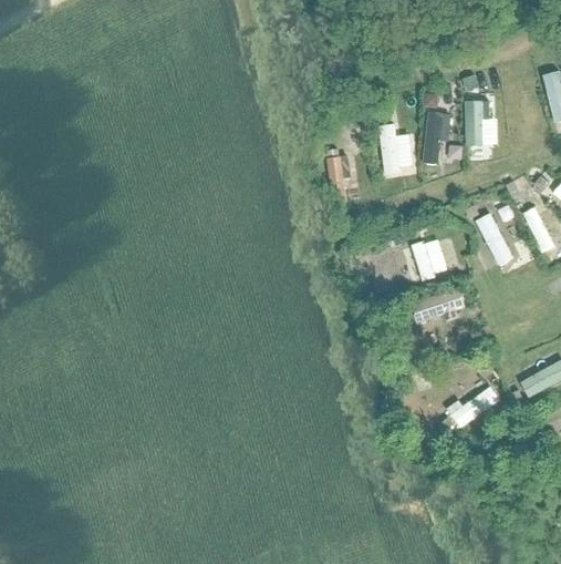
[(454,161),(450,111),(428,112),(429,144),(437,144),(438,161),(454,161)]
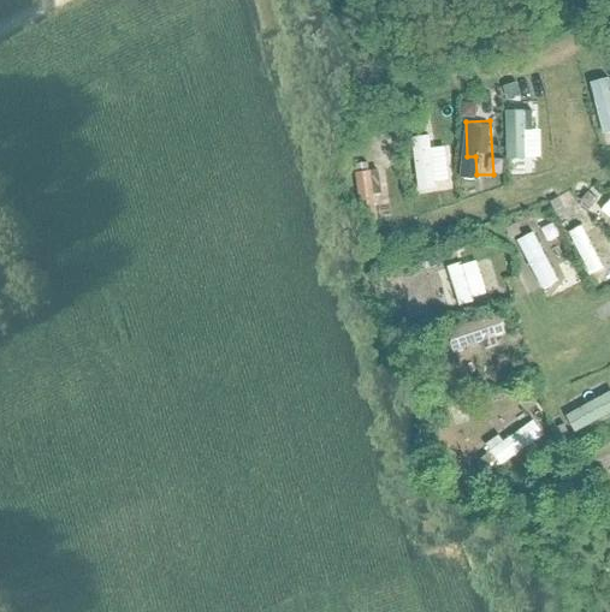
[(379,201),(377,167),(361,168),(363,201),(379,201)]
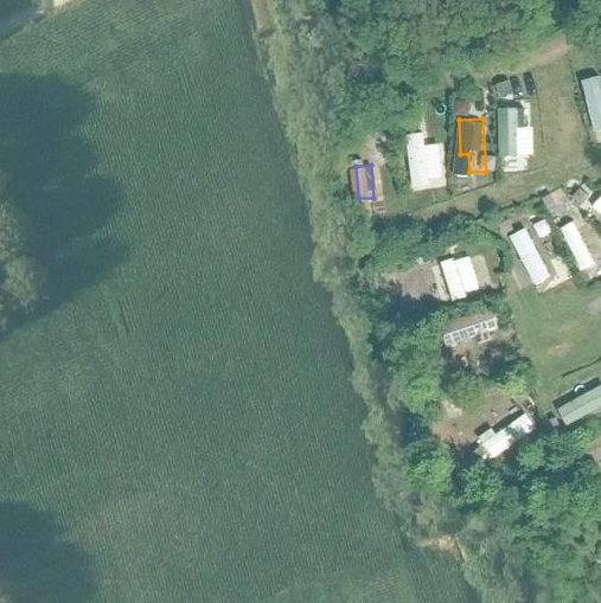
[(561,226),(580,271),(594,265),(576,219),(561,226)]
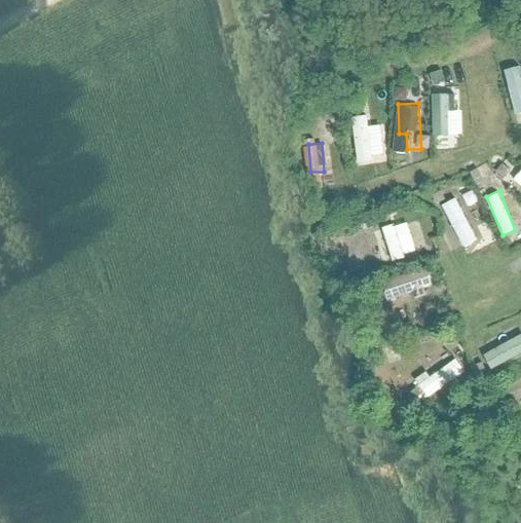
[(441,203),(462,248),(478,240),(456,196),(441,203)]
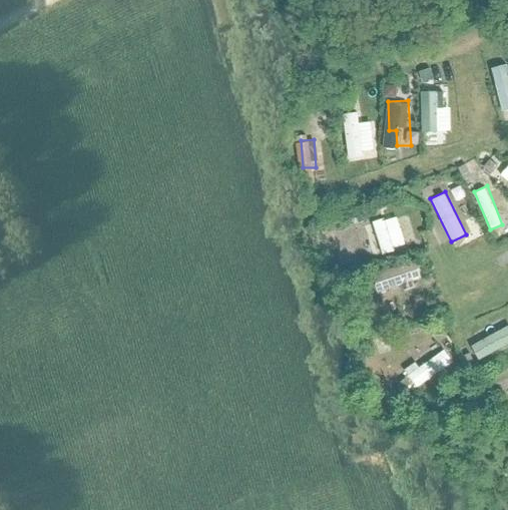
[(416,245),(410,215),(376,221),(382,252),(416,245)]
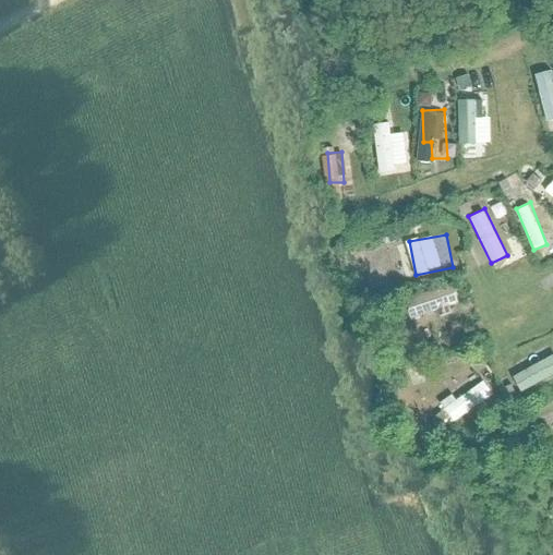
[(452,320),(451,305),(456,305),(456,288),(425,289),(427,320),(452,320)]
